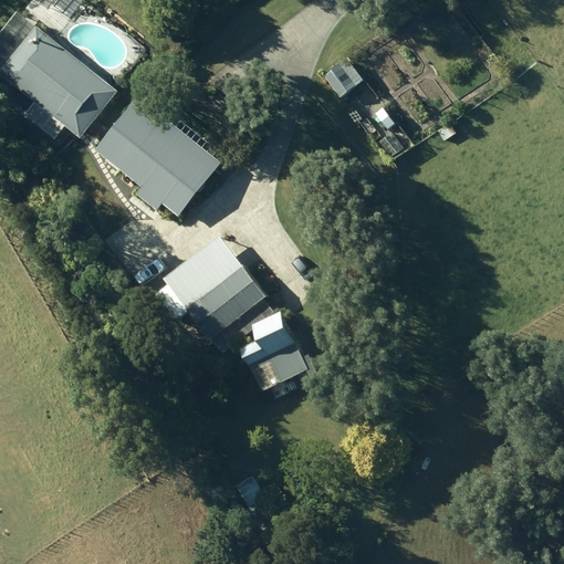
[(45,112),(80,138),(117,91),(35,25),(0,70),(0,75),(33,102),(28,108),(40,118),(45,112)]
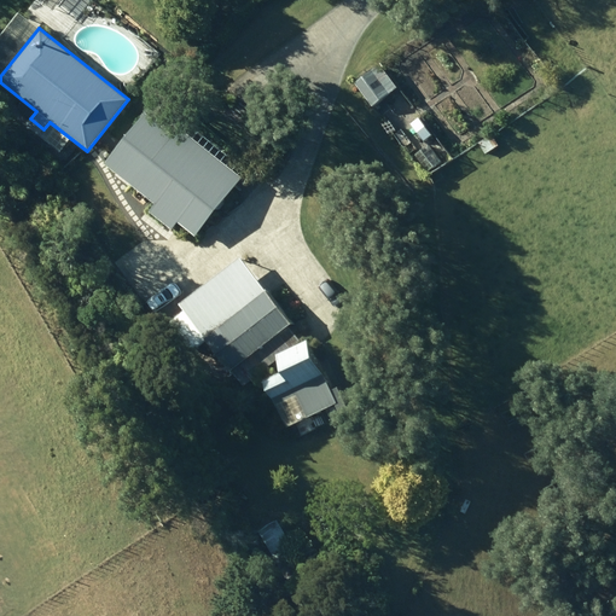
[(353,81),(371,105),(396,86),(377,63),(353,81)]
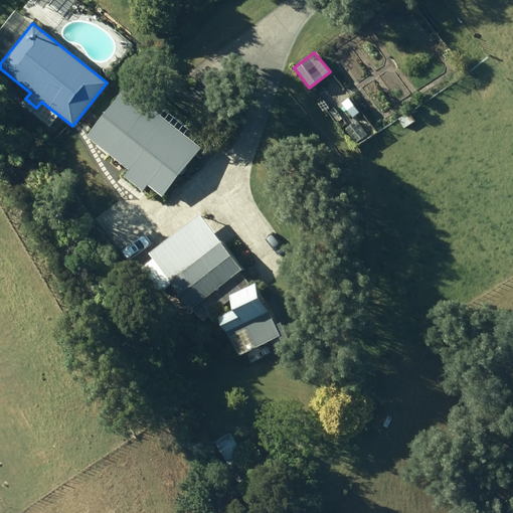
[(147,185),(161,197),(201,148),(148,105),(143,111),(121,94),(87,136),(129,170),(124,176),(142,191),(147,185)]
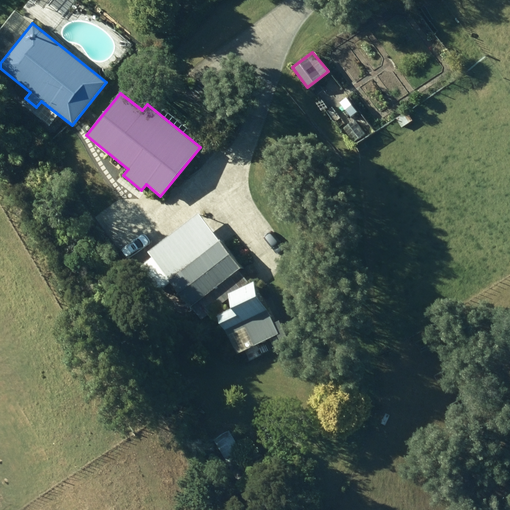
[(342,128),(353,143),(363,134),(352,120),(342,128)]
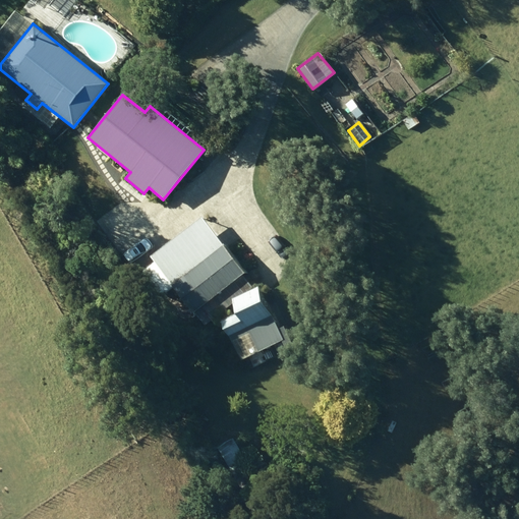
[(197,308),(208,322),(233,303),(231,299),(253,289),(242,275),(245,274),(203,217),(151,255),(193,312),(197,308)]
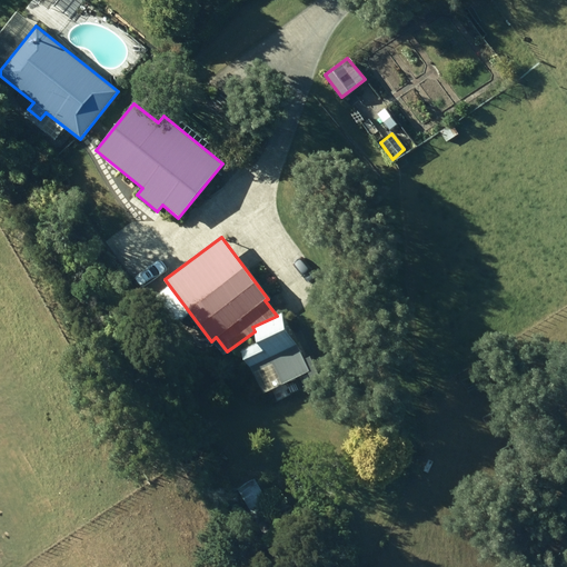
[(302,359),(281,315),(254,327),(260,340),(242,349),(254,372),(272,364),(282,385),(301,376),(304,381),(318,375),(310,357),(302,359)]
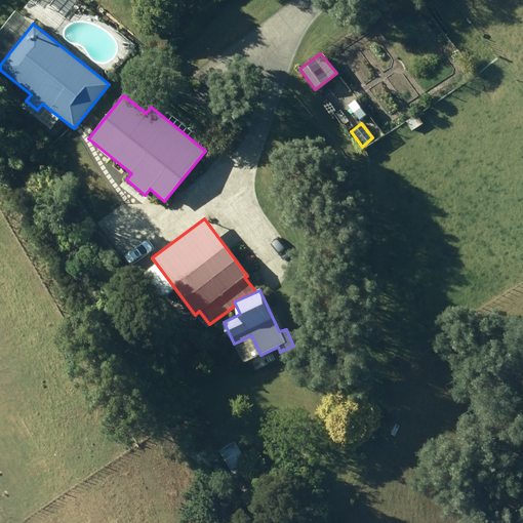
[(218,453),(237,485),(254,476),(236,444),(218,453)]
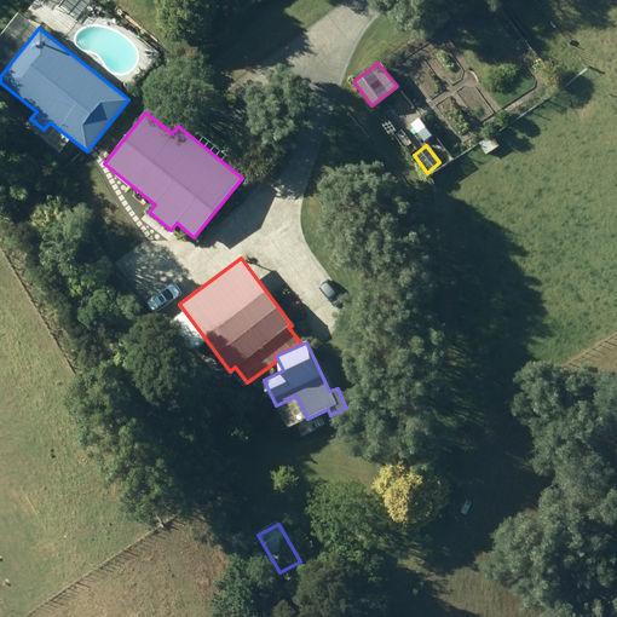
All buildings are outlined.
